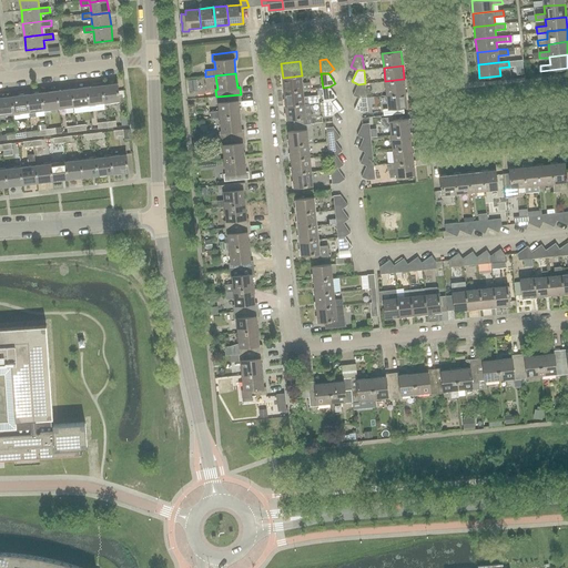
[(311,82),(302,83),(302,75),(283,78),(284,91),(303,90),(311,89),(311,82)]
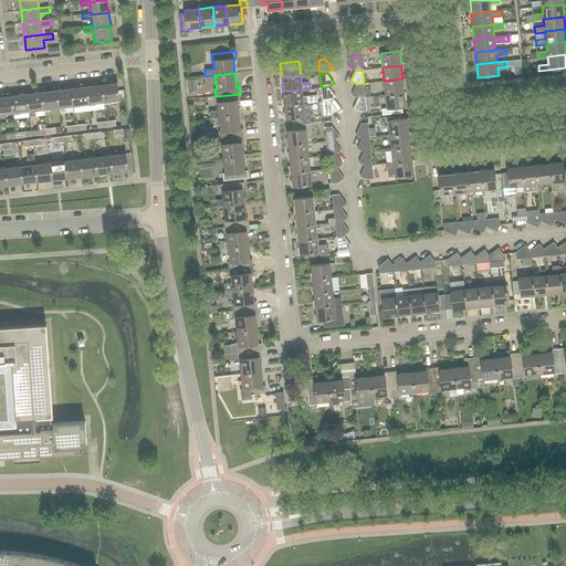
[(405,93),(402,79),(384,81),(386,95),(405,93)]
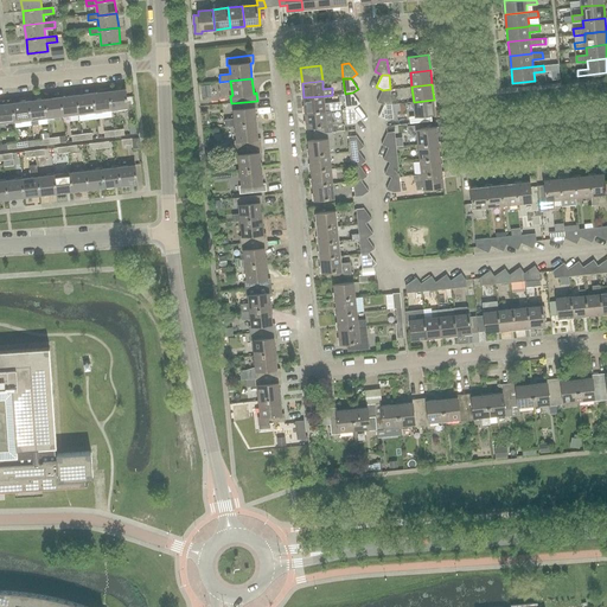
[(126,89),(109,91),(112,109),(112,114),(117,114),(116,109),(128,108),(126,89)]
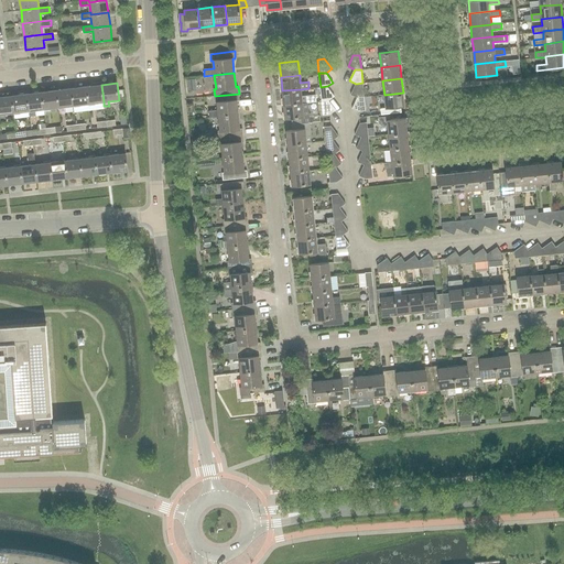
[(364,97),(362,83),(356,84),(350,95),(357,97),(364,97)]
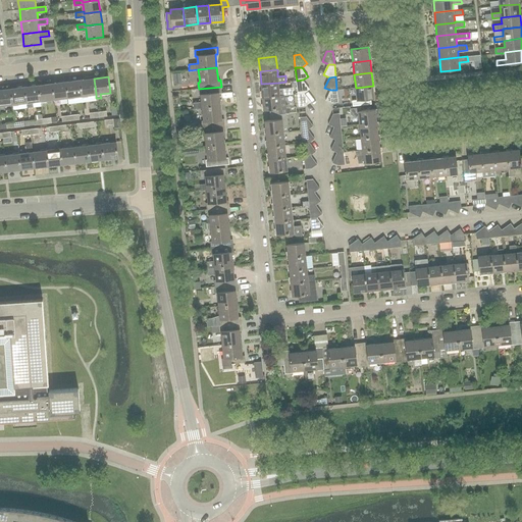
[(96,94),(94,79),(81,80),(82,96),(96,94)]
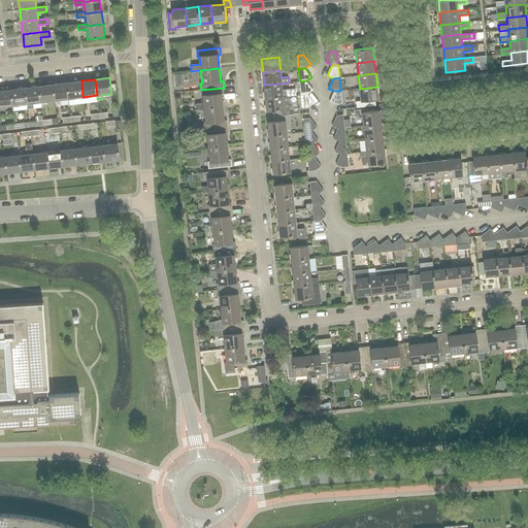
[(83,97),(81,80),(67,83),(69,99),(83,97)]
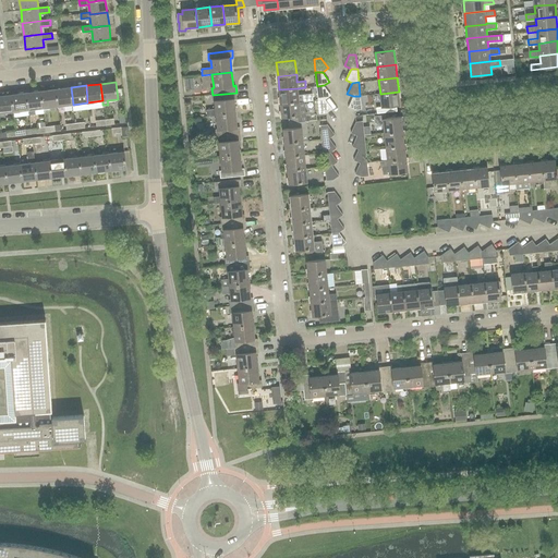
[(330,95),(324,85),(317,86),(318,100),(325,99),(330,95)]
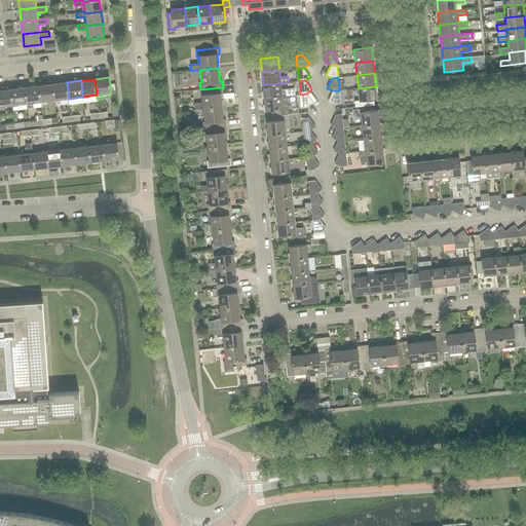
[(69,99),(67,82),(52,84),(54,100),(69,99)]
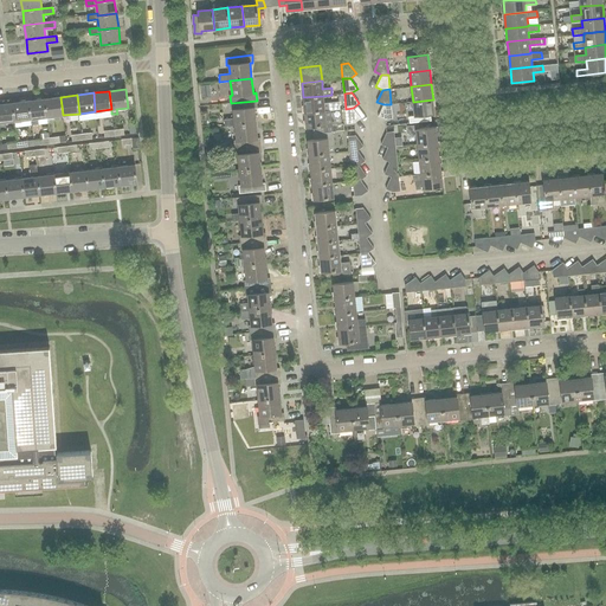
[(324,110),(330,110),(339,109),(339,102),(324,103),(323,96),(303,97),(304,113),(324,110)]
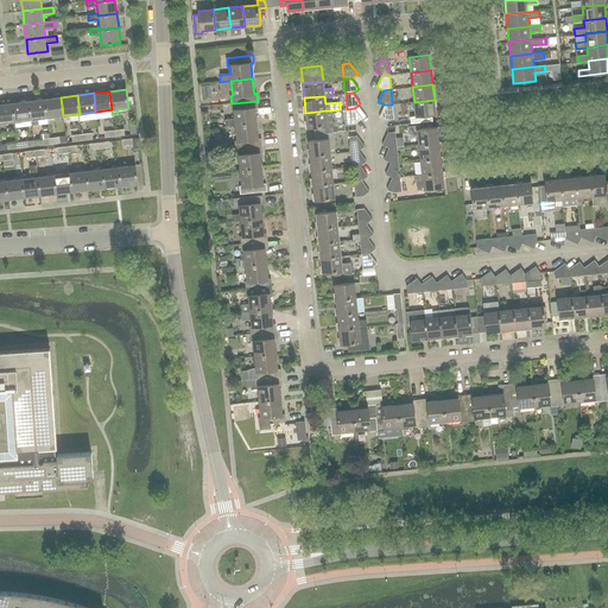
[(63,115),(61,97),(45,99),(48,118),(63,115)]
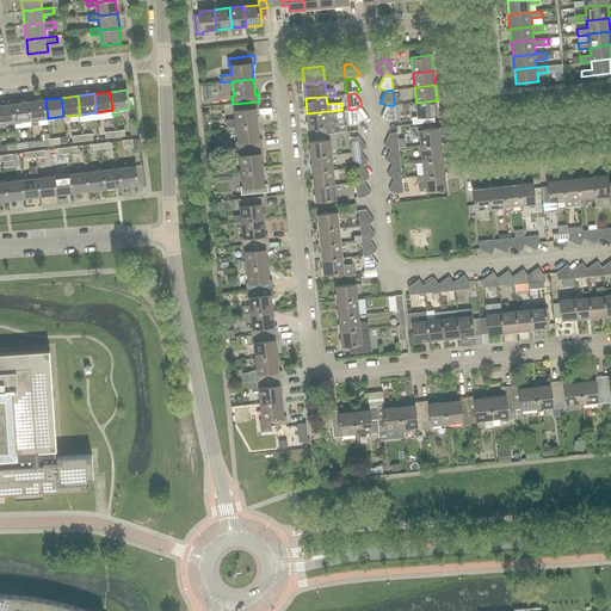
[(48,118),(45,99),(29,102),(31,121),(32,127),(39,125),(38,119),(48,118)]
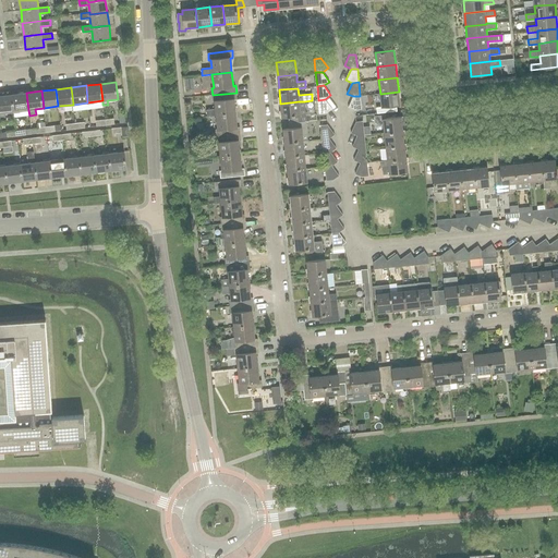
[(400,106),(399,92),(380,94),(381,107),(400,106)]
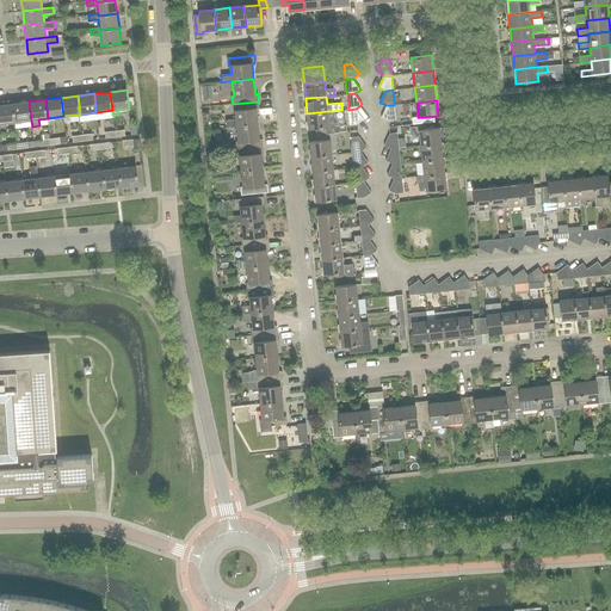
[(31,121),(29,102),(13,104),(16,122),(31,121)]
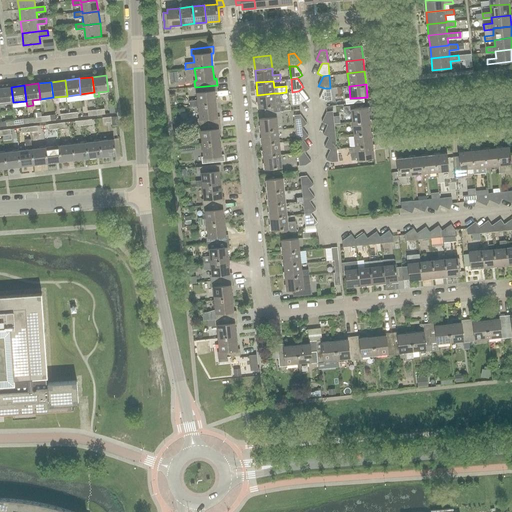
[(217,91),(217,85),(195,87),(195,93),(197,93),(198,100),(189,101),(190,107),(198,106),(216,104),(215,91),(217,91)]
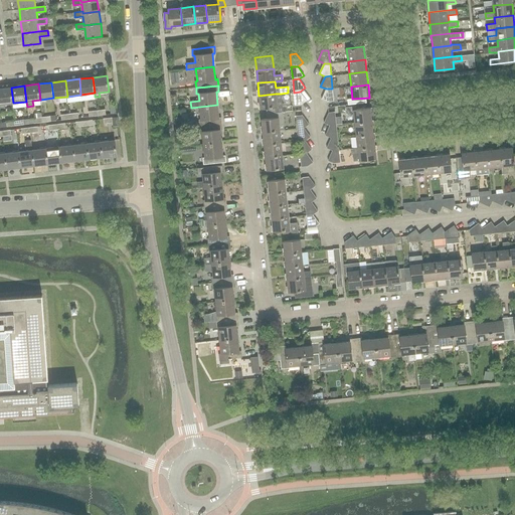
[(13,103),(11,88),(0,89),(0,109),(5,108),(5,104),(13,103)]
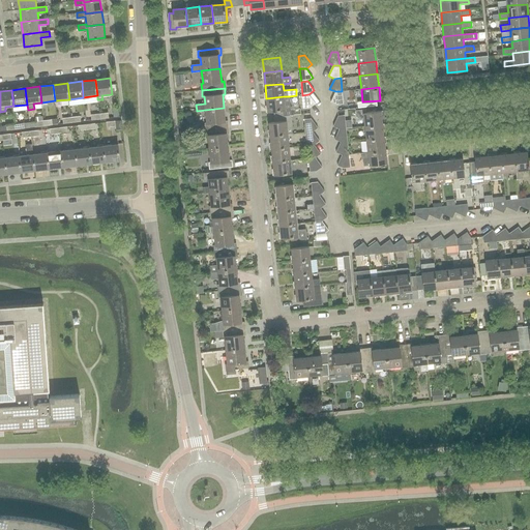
[(344,104),(342,91),(335,91),(331,101),(337,105),(344,104)]
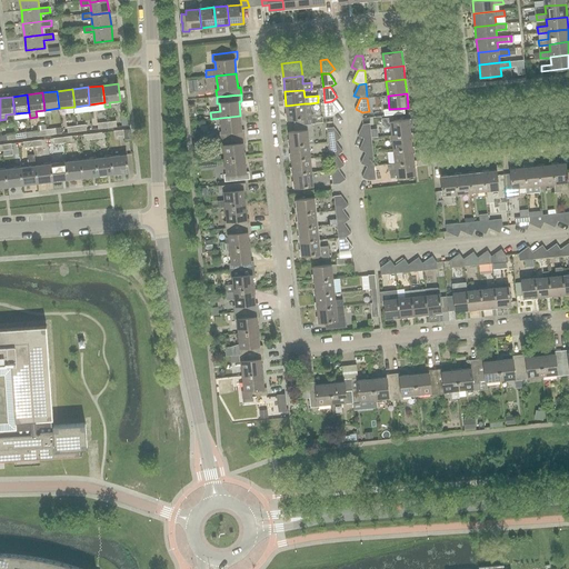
[(339,111),(331,101),(325,102),(326,116),(332,115),(339,111)]
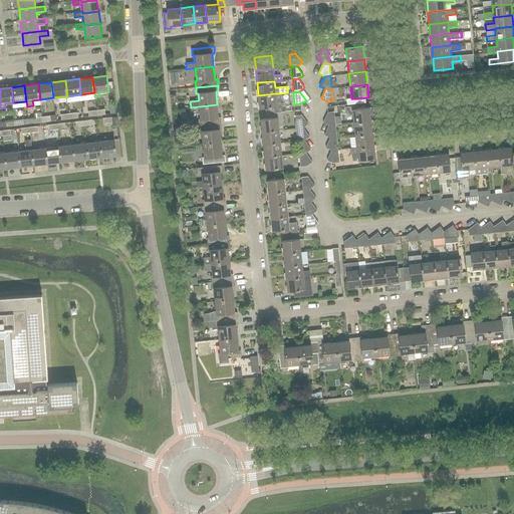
[(281,111),(280,93),(275,93),(258,95),(260,108),(265,107),(266,112),(281,111)]
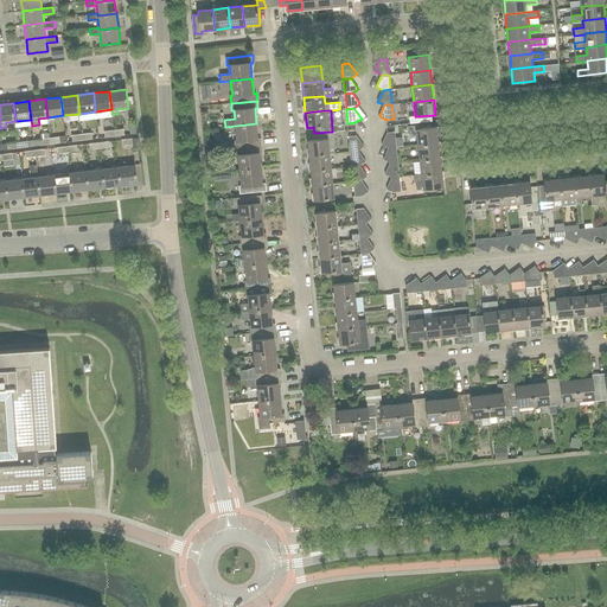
[(259,139),(256,123),(235,126),(237,140),(235,141),(236,148),(262,146),(261,138),(259,139)]
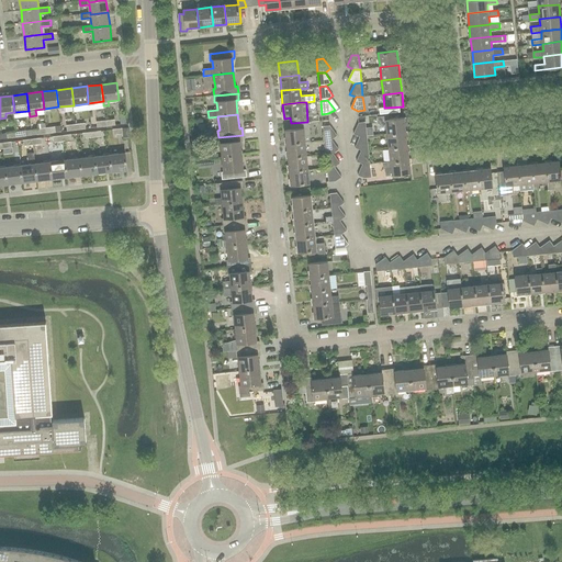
[(404,117),(403,117),(389,119),(389,115),(378,116),(378,121),(379,123),(381,125),(383,126),(386,125),(388,134),(406,132),(404,117)]
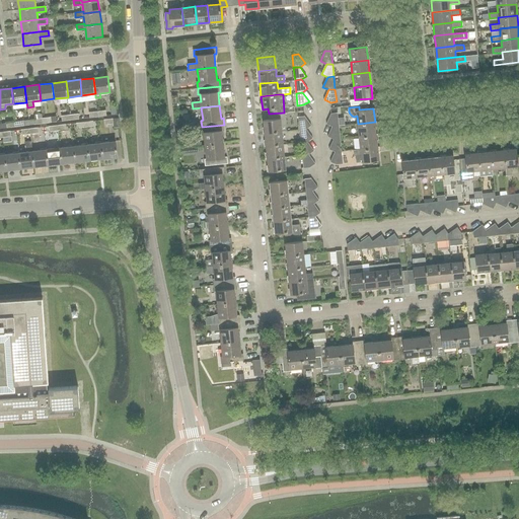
[(269,114),(269,120),(264,120),(265,133),(282,132),(287,131),(286,124),(287,124),(285,113),(284,113),(269,114)]
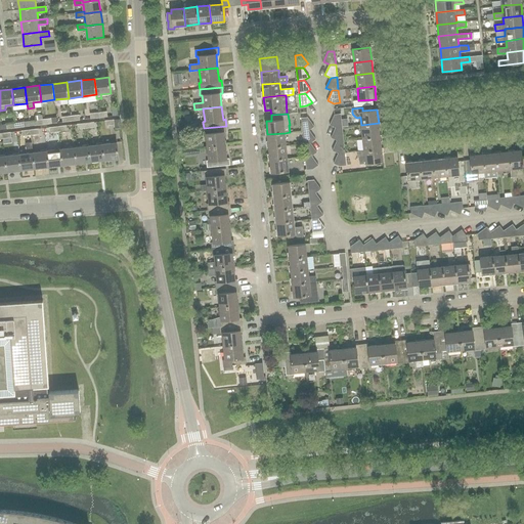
[(330,125),(336,127),(342,127),(341,114),(335,114),(330,125)]
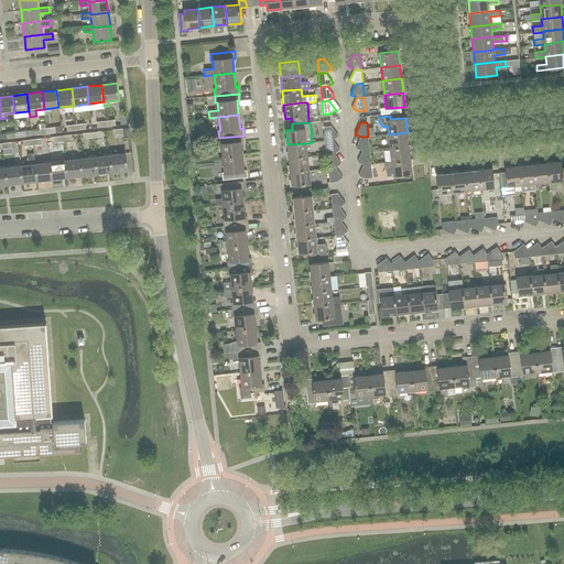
[(324,127),(326,141),(333,140),(338,136),(331,126),(324,127)]
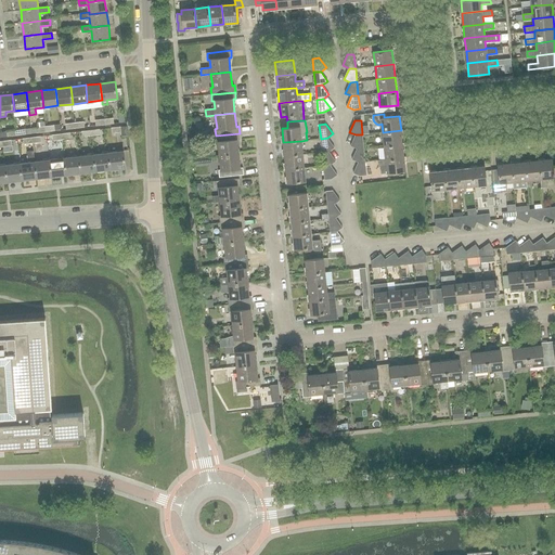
[(402,143),(401,130),(383,132),(384,145),(402,143)]
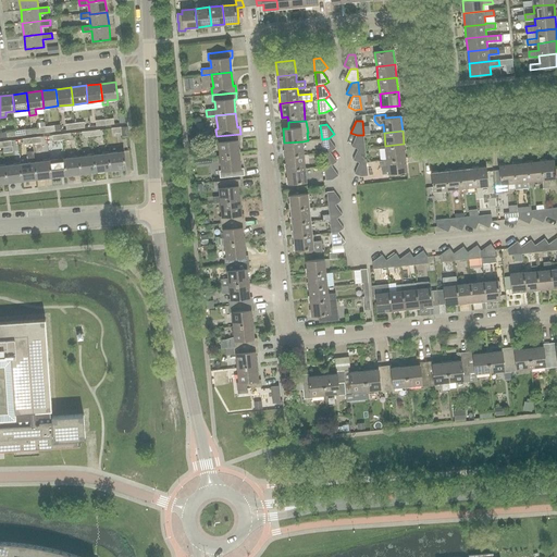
[(240,140),(240,134),(217,136),(217,143),(219,143),(220,157),(239,155),(238,140),(240,140)]
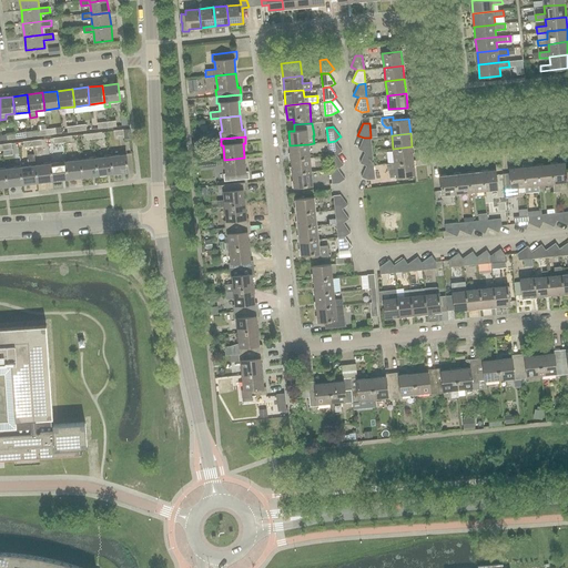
[(373,151),(371,138),(364,138),(358,149),(365,152),(373,151)]
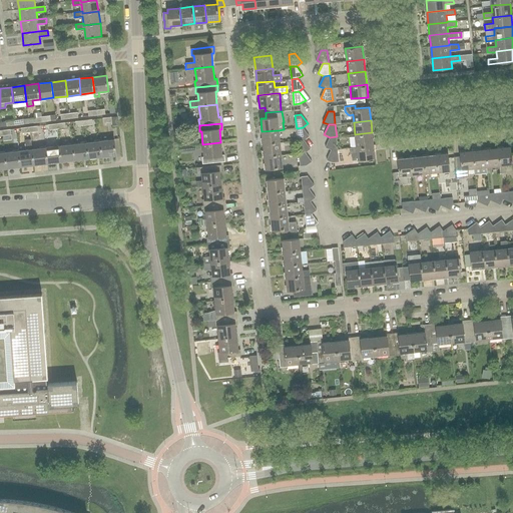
[(309,136),(303,127),(297,128),(298,141),(304,140),(309,136)]
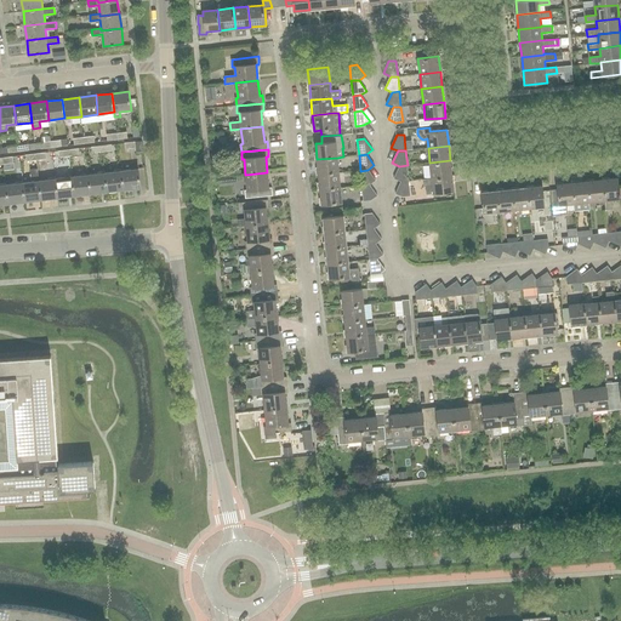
[(339,172),(337,158),(317,159),(318,175),(339,172)]
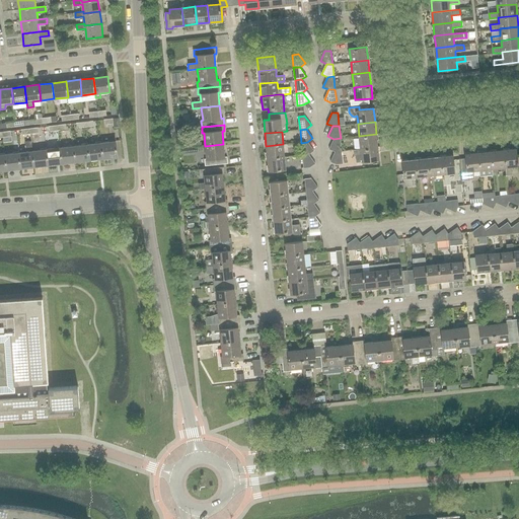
[(378,147),(376,134),(359,136),(361,149),(378,147)]
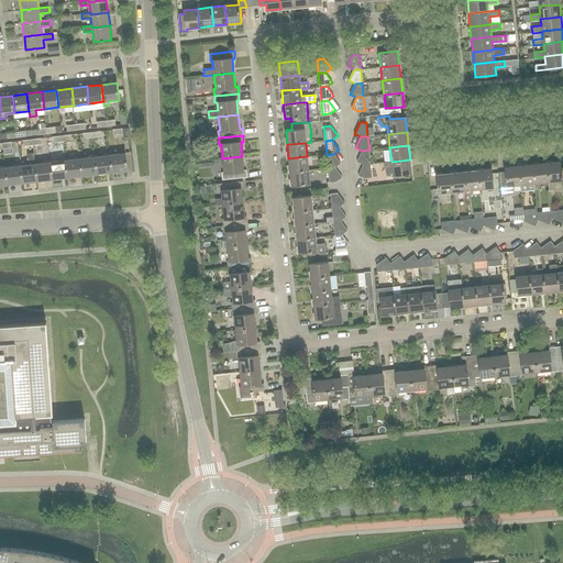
[(371,164),(370,150),(362,151),(357,162),(364,164),(371,164)]
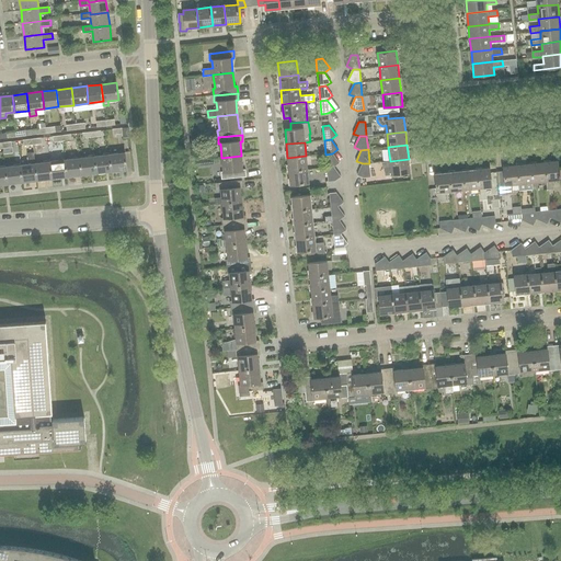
[(35,163),(34,152),(27,153),(29,164),(21,165),(23,182),(37,181),(35,163)]
